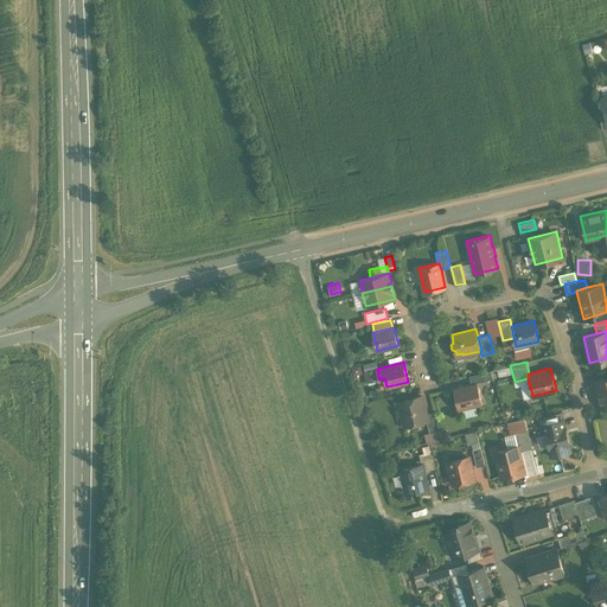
[(377,369),(365,371),(368,382),(368,379),(378,377),(377,369)]
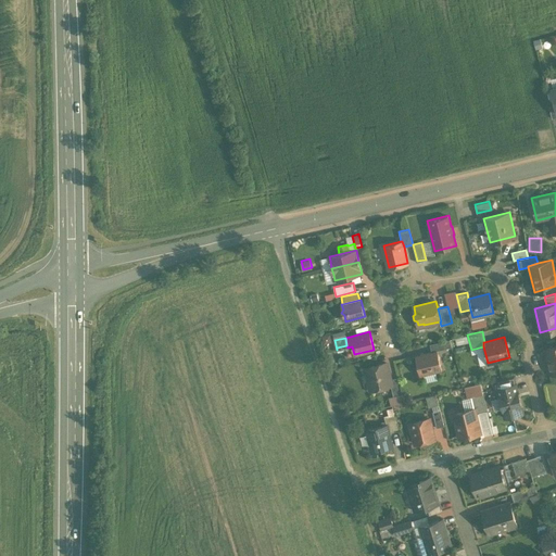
[(450,339),(443,341),(444,349),(452,346),(450,339)]
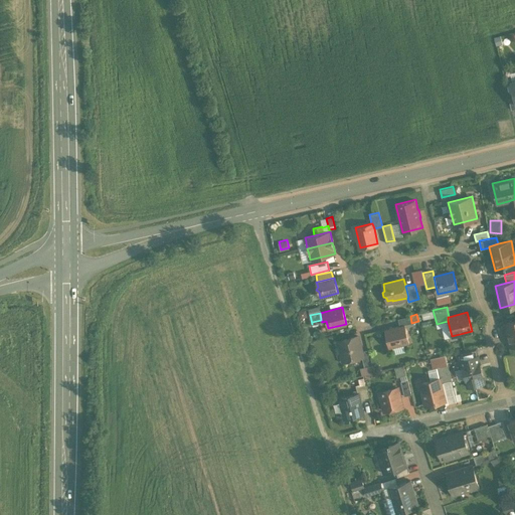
[(410,316),(398,318),(400,325),(405,324),(411,323),(410,316)]
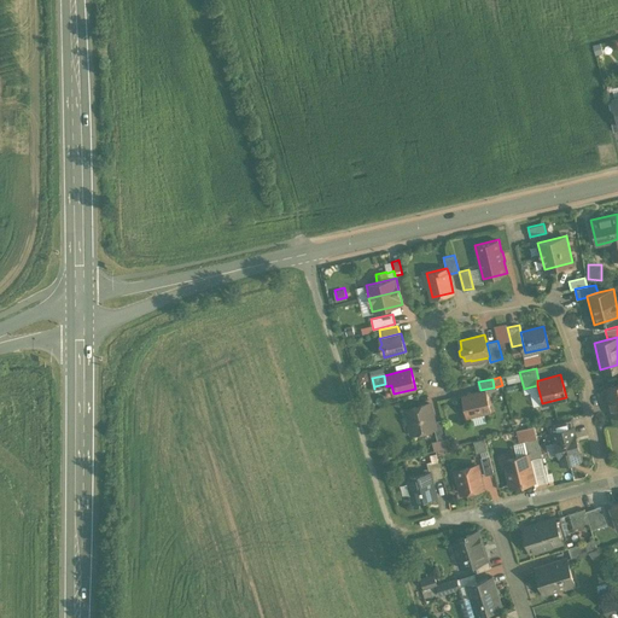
[(617,384),(606,388),(610,401),(607,402),(610,409),(612,408),(613,415),(617,414),(617,384)]
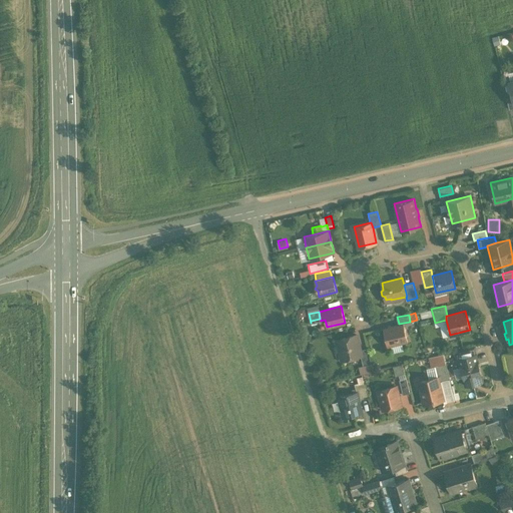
[(399,324),(383,328),(388,346),(408,341),(404,323),(399,324)]
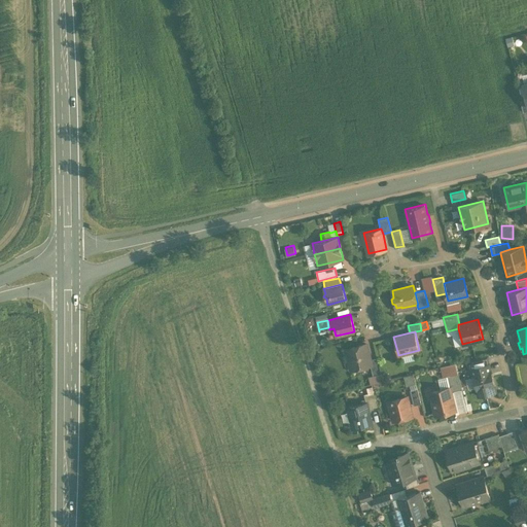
[(366,344),(347,348),(349,360),(348,361),(349,365),(351,366),(351,370),(371,364),(372,364),(371,359),(366,344)]
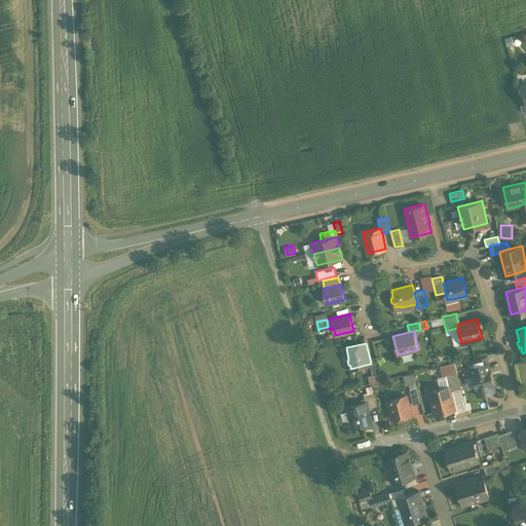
[(376,358),(370,359),(371,364),(370,364),(372,375),(380,373),(376,358)]
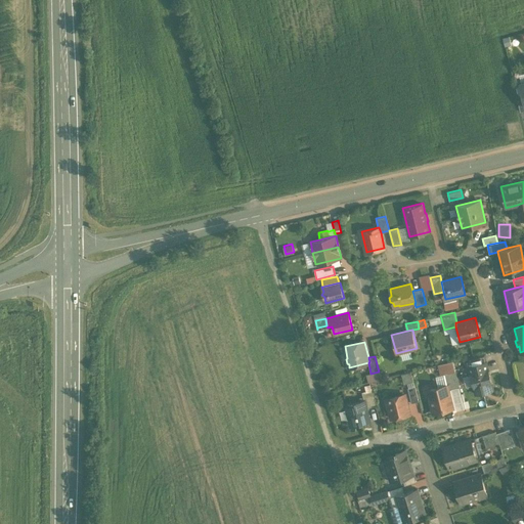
[(486,361),(469,365),(472,376),(488,372),(486,361)]
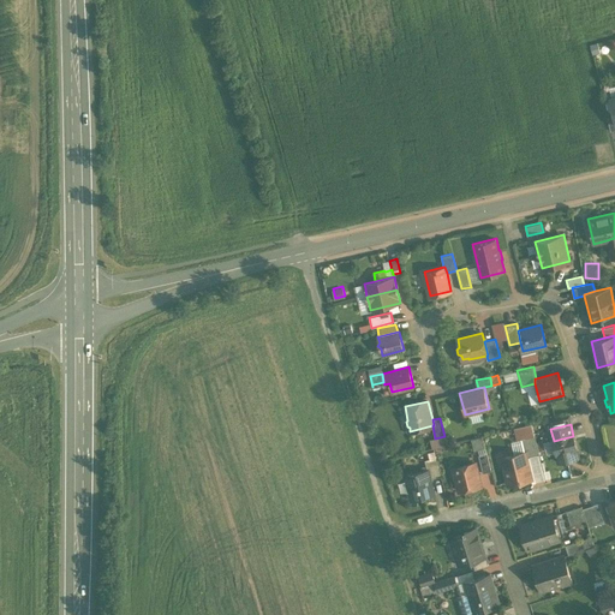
[(535,435),(521,439),(525,452),(526,458),(539,454),(535,435)]
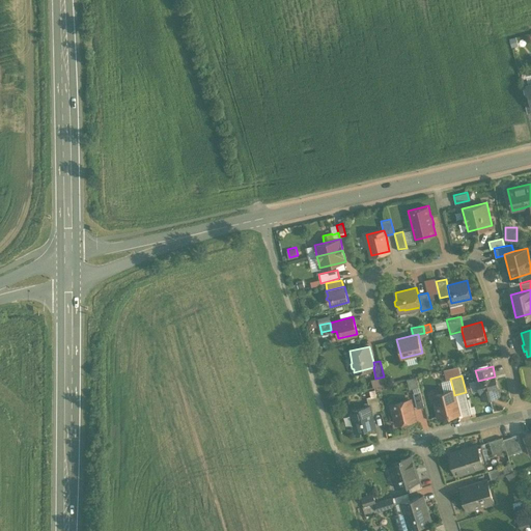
[(495,376),(478,381),(482,398),(500,394),(495,376)]
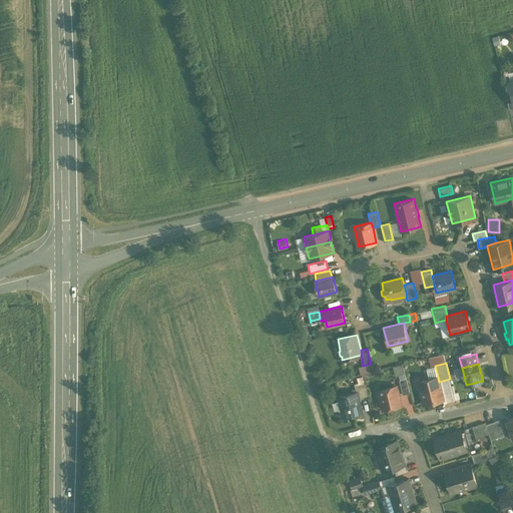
[(438,377),(419,382),(424,404),(443,399),(439,382),(438,377)]
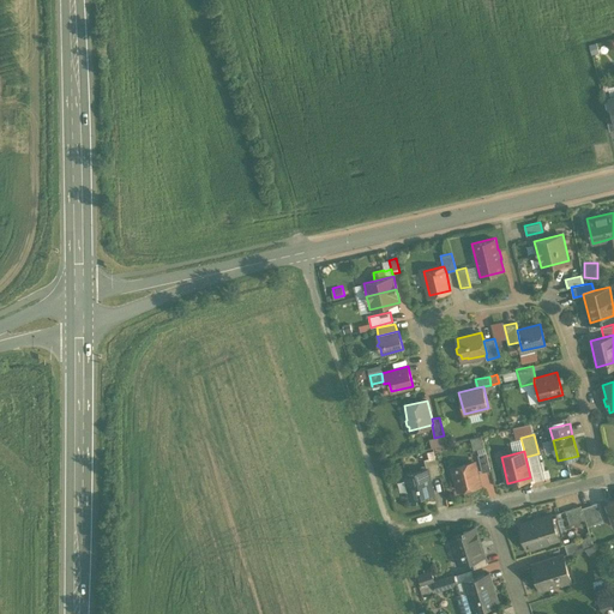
[(486,452),(477,455),(482,471),(491,470),(486,452)]
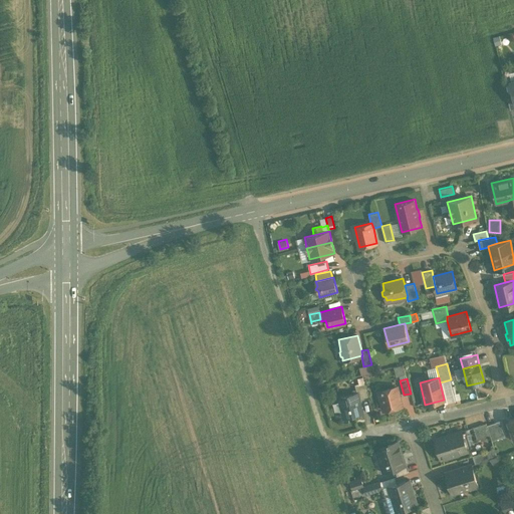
[(364,383),(355,386),(356,392),(357,392),(359,399),(367,396),(364,383)]
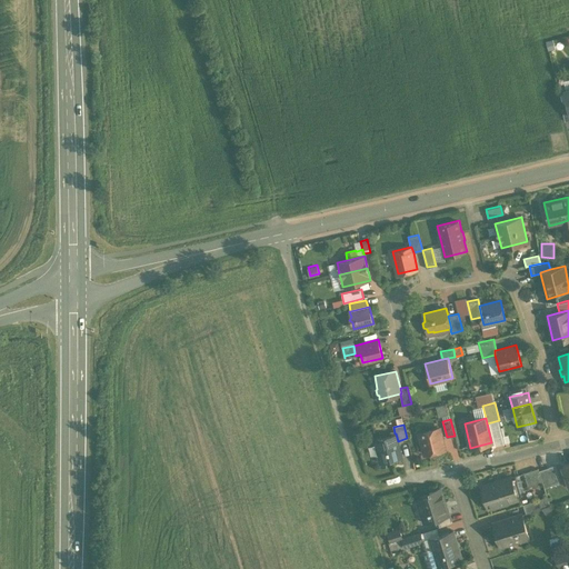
[(439,428),(420,432),(425,453),(445,449),(439,428)]
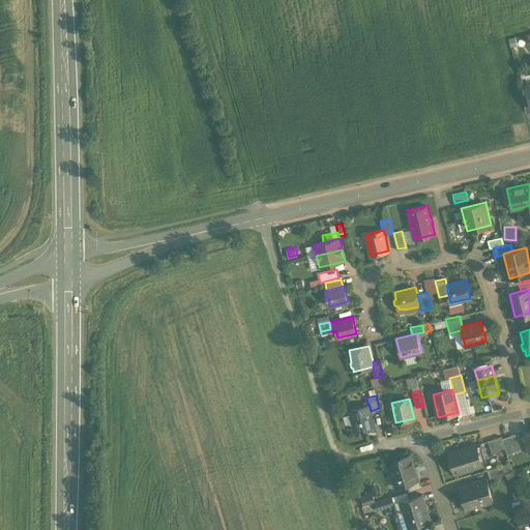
[(367,404),(349,409),(354,431),(374,425),(371,411),(369,404),(367,404)]
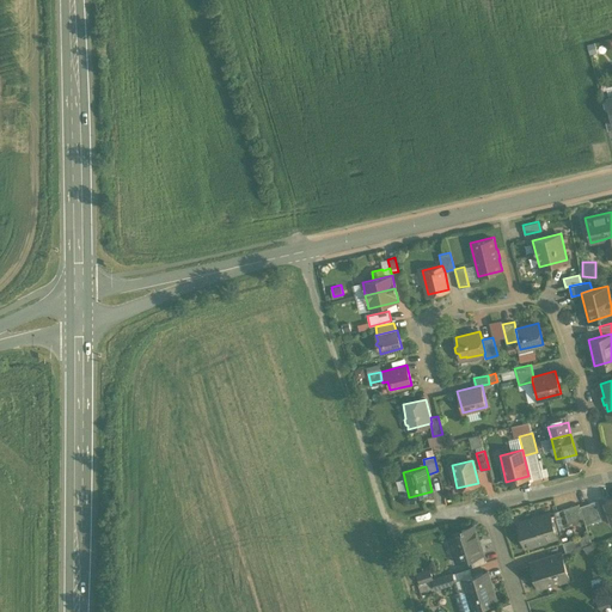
[(597,499),(588,502),(594,521),(603,519),(597,499)]
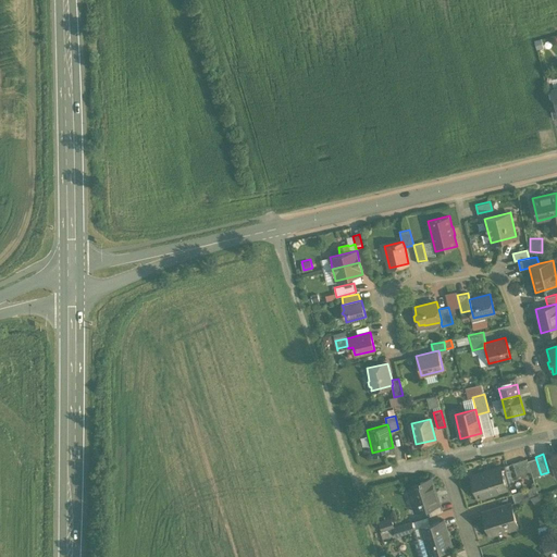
[(535,457),(528,459),(531,470),(533,477),(541,474),(535,457)]
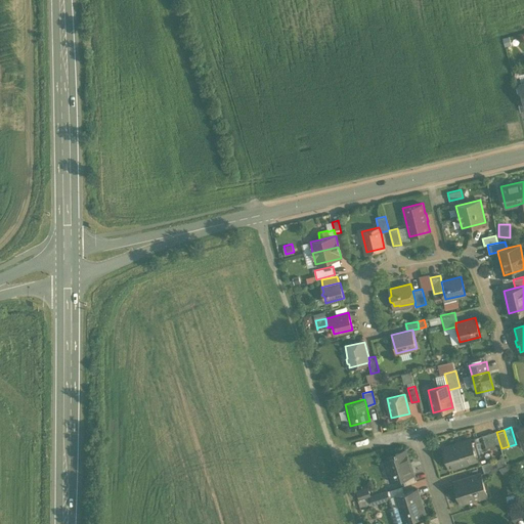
[(495,431),(482,435),(486,447),(499,442),(496,432),(495,431)]
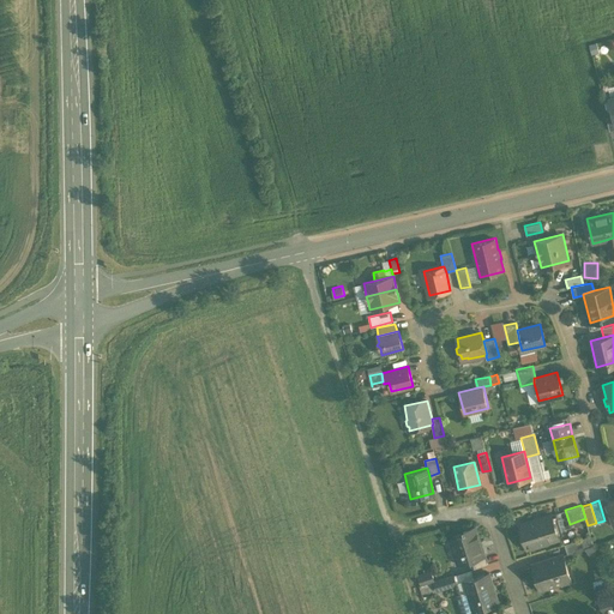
[(552,513),(519,523),(527,547),(559,537),(552,513)]
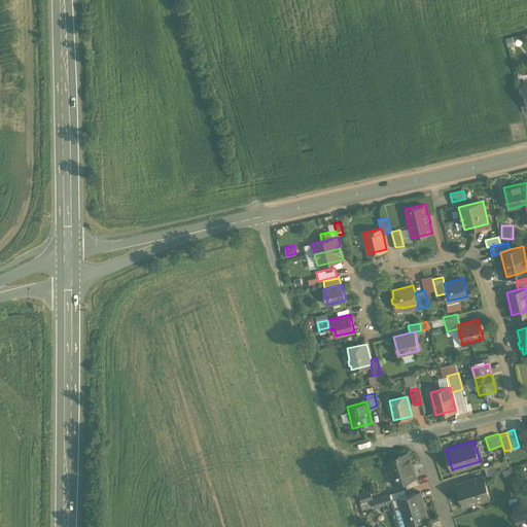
[(408,452),(397,455),(398,458),(381,463),(381,464),(387,463),(393,484),(405,480),(415,477),(408,452)]
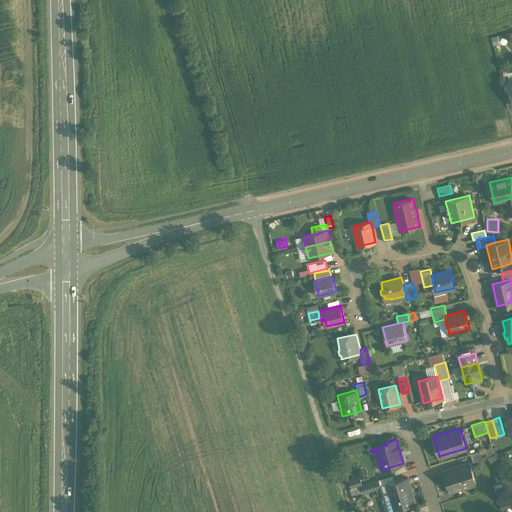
[(486,449),(470,454),(473,461),(488,456),(486,449)]
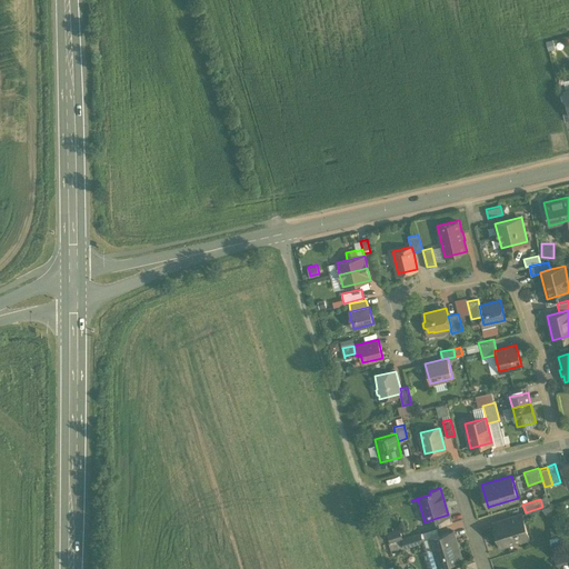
[(521,512),(492,522),(500,547),(520,540),(521,541),(530,539),(521,512)]
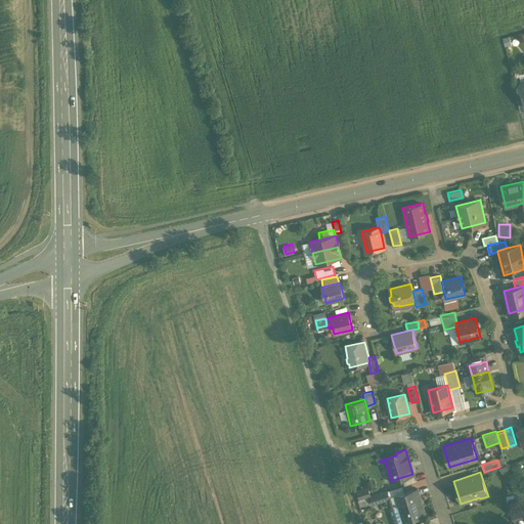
[(412,474),(402,477),(404,485),(417,481),(413,473),(412,474)]
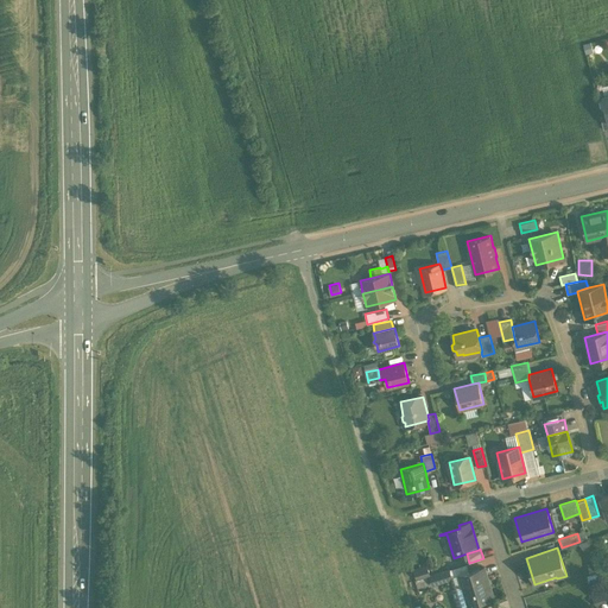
[(467,563),(449,569),(453,578),(458,576),(458,575),(469,571),(467,563)]
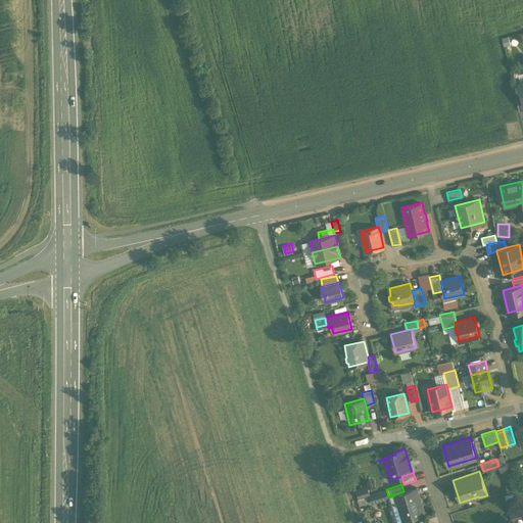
[(403,491),(394,494),(394,495),(397,505),(402,520),(424,513),(421,503),(416,488),(417,488),(417,487),(403,491)]
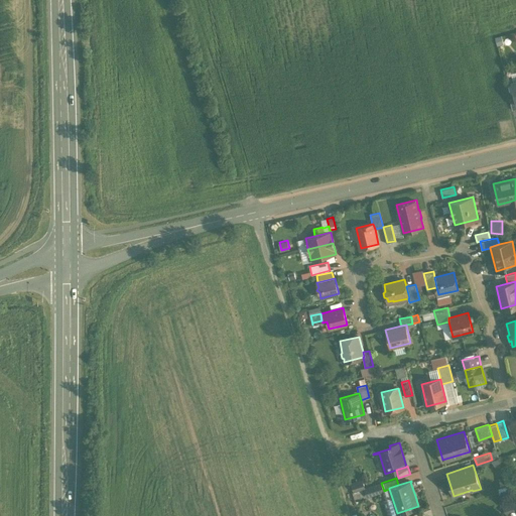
[(381,483),(364,488),(367,496),(384,491),(381,483)]
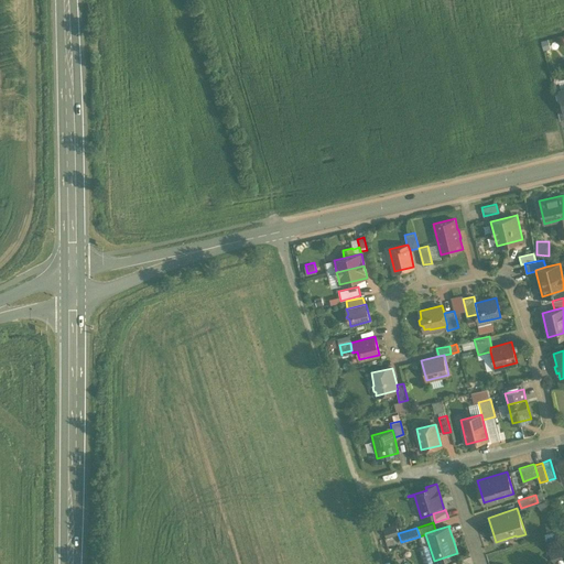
[(544,532),(549,544),(559,541),(554,529),(544,532)]
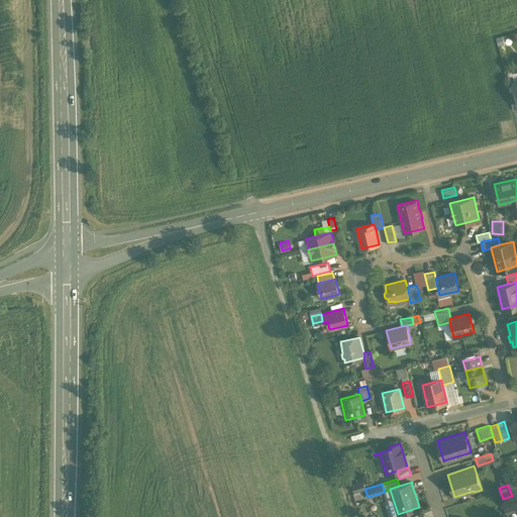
[(393,499),(385,501),(390,516),(398,514),(393,499)]
